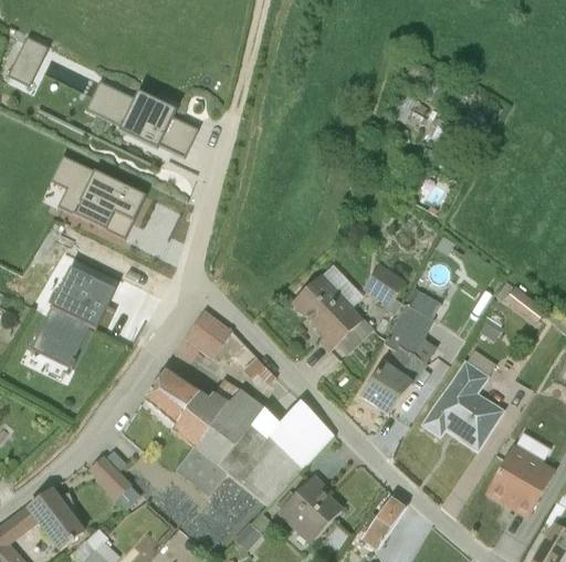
[(25,37),(7,75),(29,86),(48,47),(25,37)]
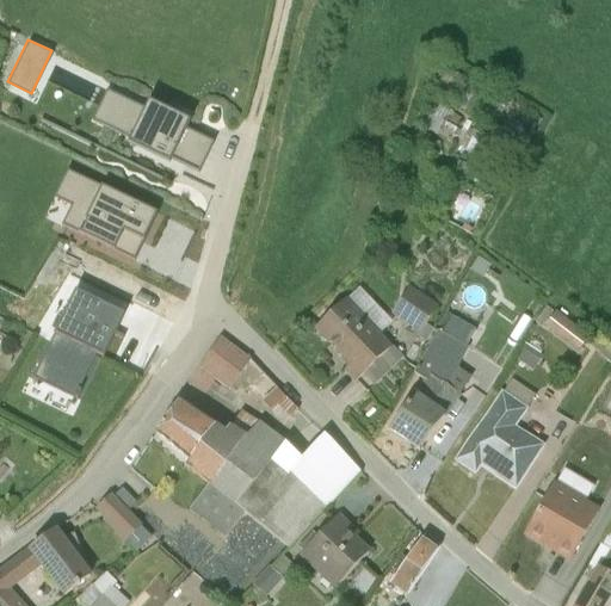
[(186,124),(144,104),(106,85),(91,116),(129,135),(171,155),(198,168),(214,137),(186,124)]
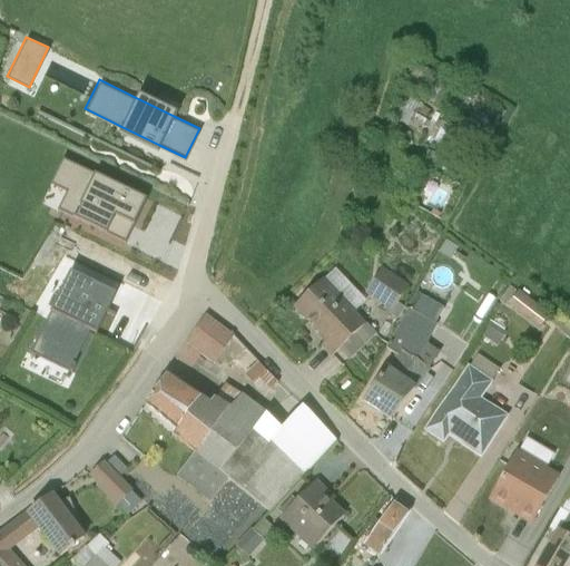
[(396,103),(392,115),(408,123),(419,101),(403,94),(399,104),(396,103)]
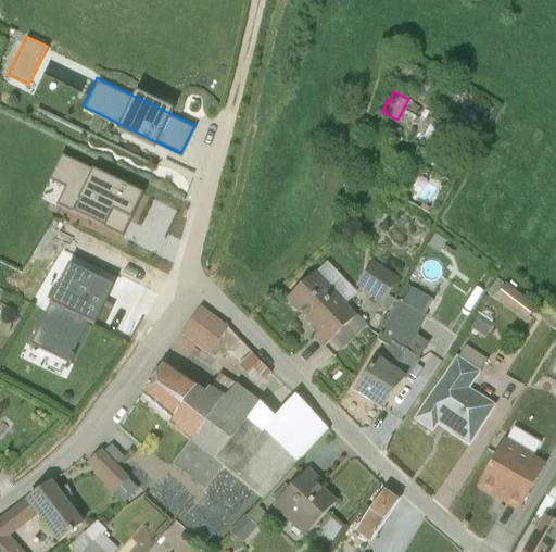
[(128,186),(129,184),(61,151),(50,176),(65,184),(57,202),(122,234),(140,197),(114,184),(116,180),(128,186)]
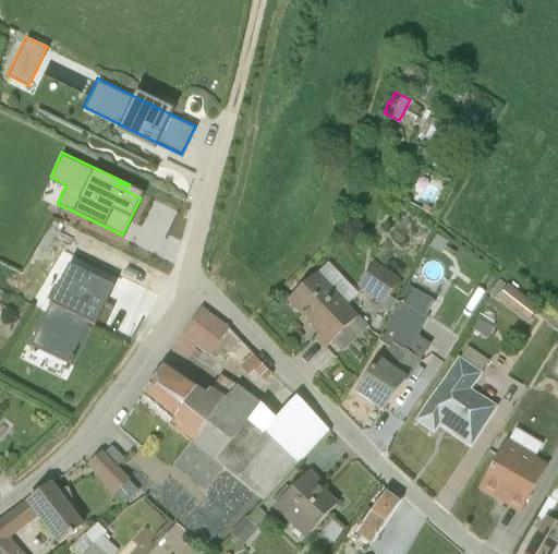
[(374,257),(356,284),(383,300),(380,303),(389,309),(397,297),(388,292),(399,276),(374,257)]
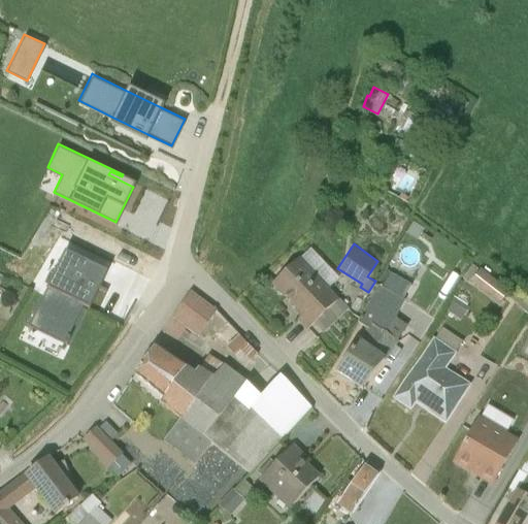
[(298,254),(327,285),(338,274),(310,244),(298,254)]
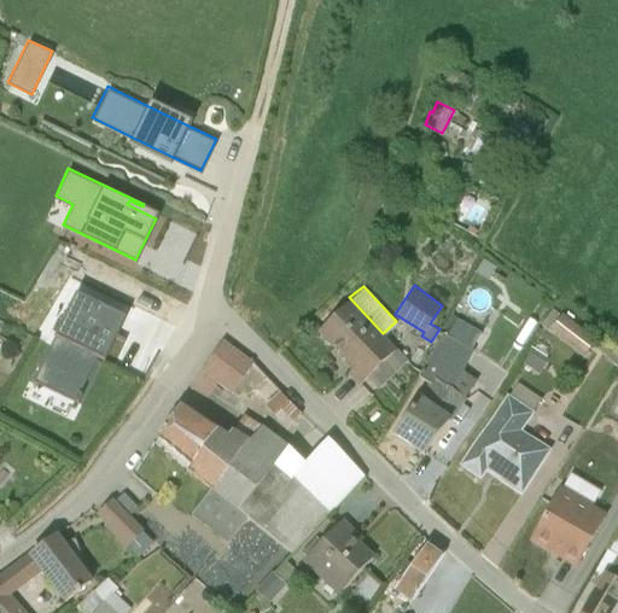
[(97,355),(118,310),(75,290),(33,379),(54,390),(63,372),(83,383),(97,355)]
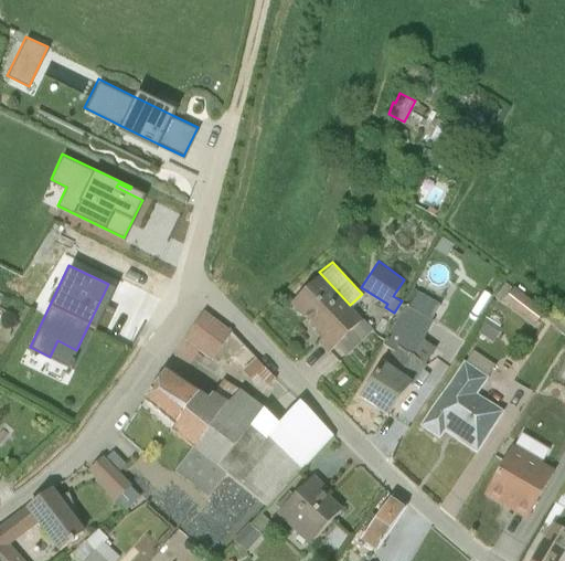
[(350,305),(319,272),(291,299),(323,334),(319,338),(329,349),(336,342),(362,317),(350,305)]
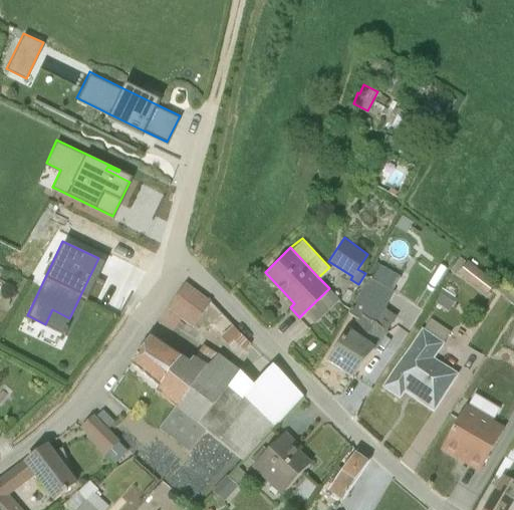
[(459,255),(449,268),(485,295),(493,285),(513,304),(513,291),(498,277),(495,282),(459,255)]
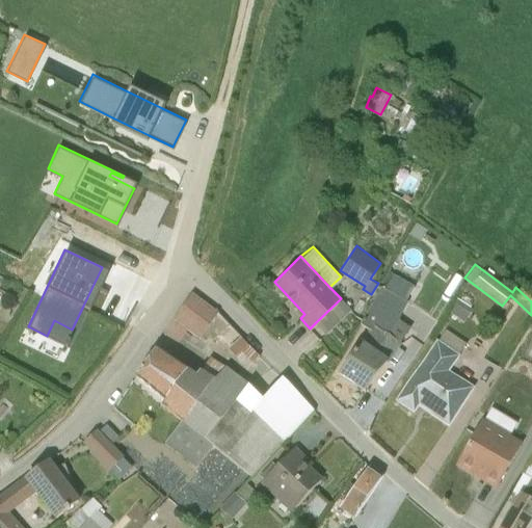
[(390,332),(399,316),(398,316),(407,299),(380,284),(360,321),(369,327),(339,371),(365,390),(400,339),(390,332)]
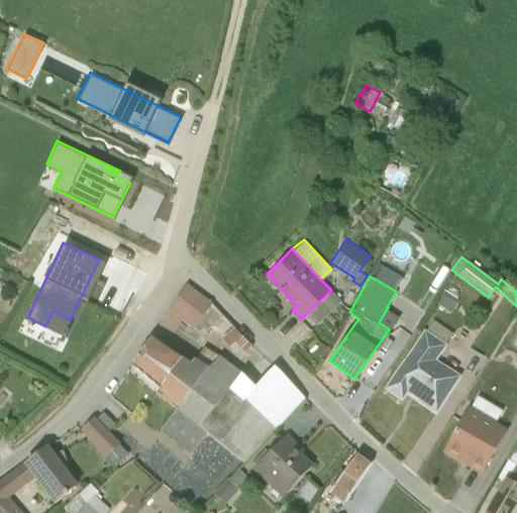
[(186,281),(160,320),(173,329),(182,318),(193,327),(210,300),(186,281)]
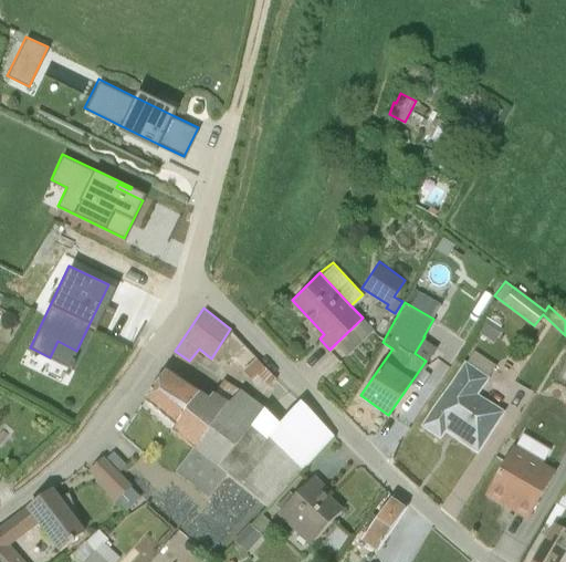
[(363,318),(336,343),(346,354),(374,328),(363,318)]
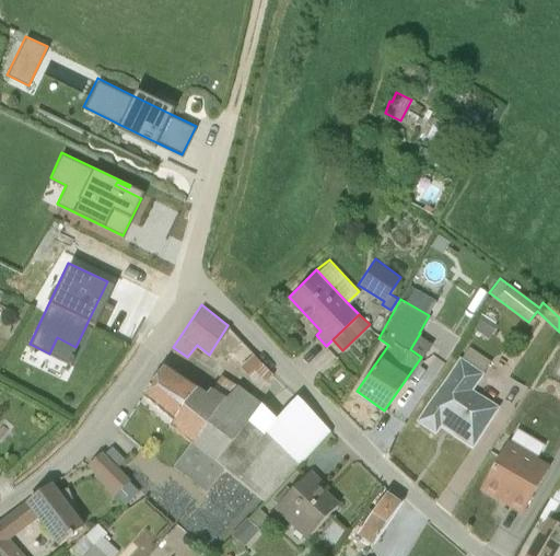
[(482,314),(474,327),(488,336),(497,323),(482,314)]
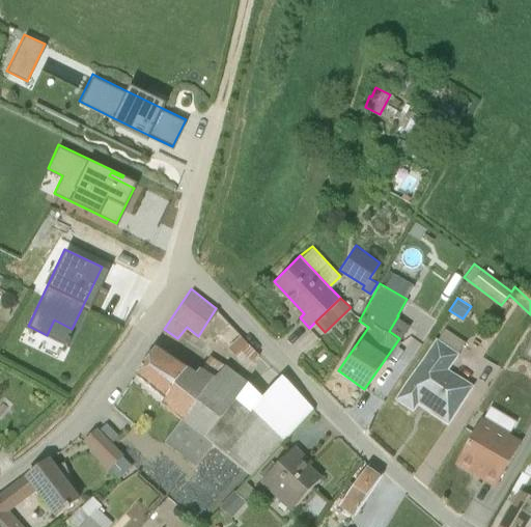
[(389,331),(399,338),(409,325),(398,315),(389,331)]
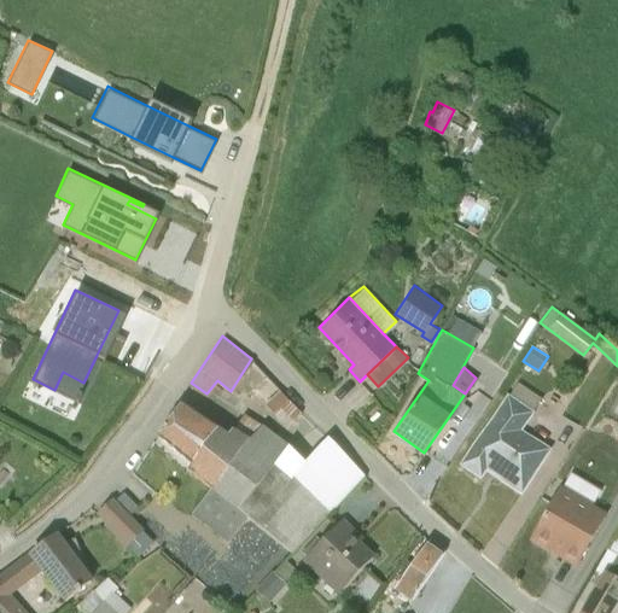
[(63,372),(54,390),(75,400),(76,398),(74,397),(77,389),(80,390),(83,383),(63,372)]
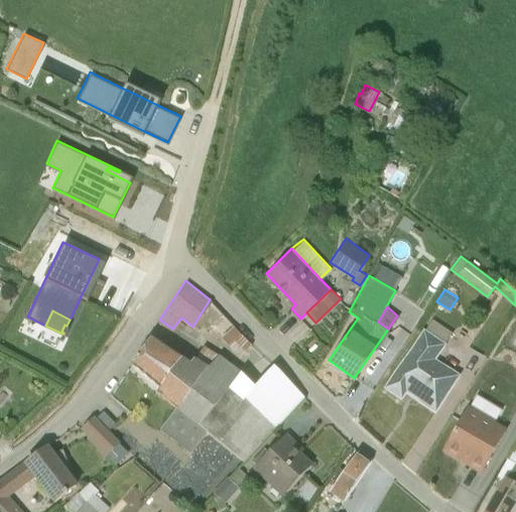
[(409,385),(438,404),(460,374),(435,358),(445,342),(444,342),(453,330),(431,316),(385,387),(401,398),(405,391),(409,385)]
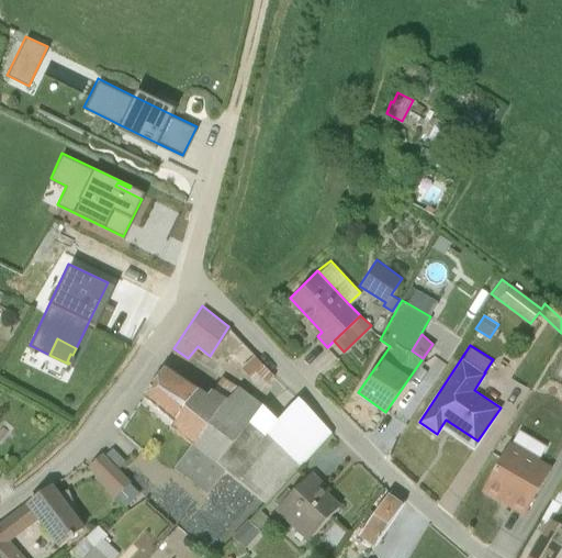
[(254,353),(240,365),(260,387),(273,374),(254,353)]
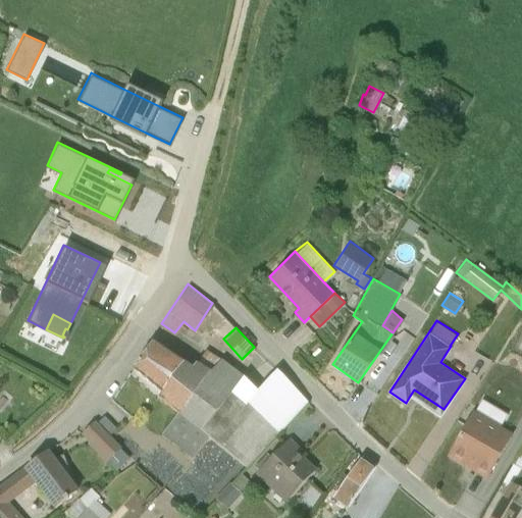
[(210,371),(196,361),(192,367),(152,339),(133,367),(163,387),(157,396),(178,412),(161,433),(193,457),(208,435),(246,466),(279,432),(248,403),(246,405),(229,393),(244,377),(221,358),(210,371)]
